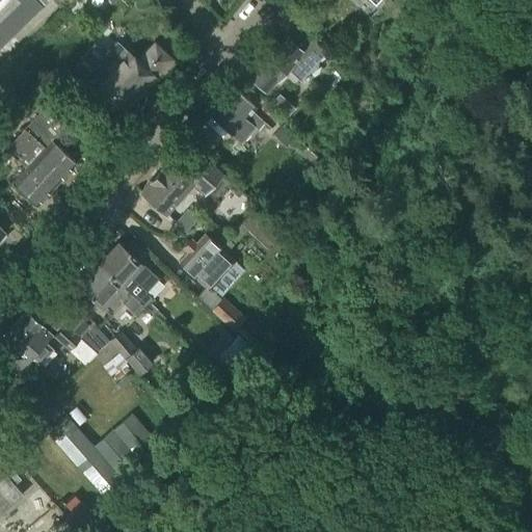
[(0,0),(0,47),(48,0),(0,0)]
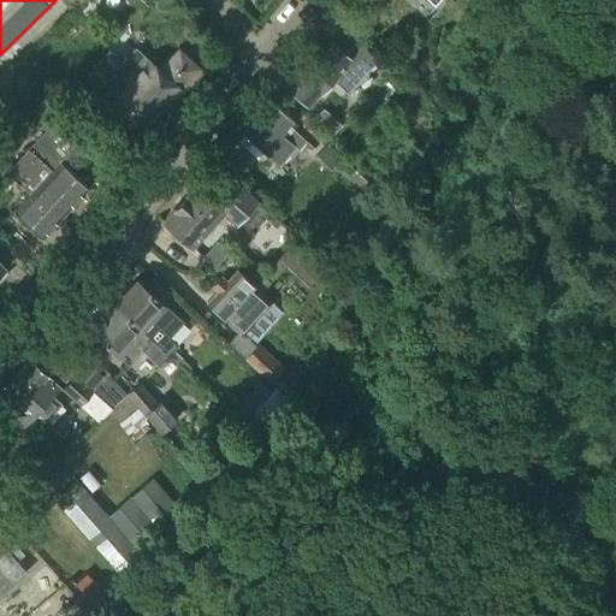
[(349,43),(341,35),(333,43),(331,41),(318,57),(314,54),(300,71),(302,73),(288,89),(307,106),(332,80),(347,94),(378,60),(354,39),(349,43)]
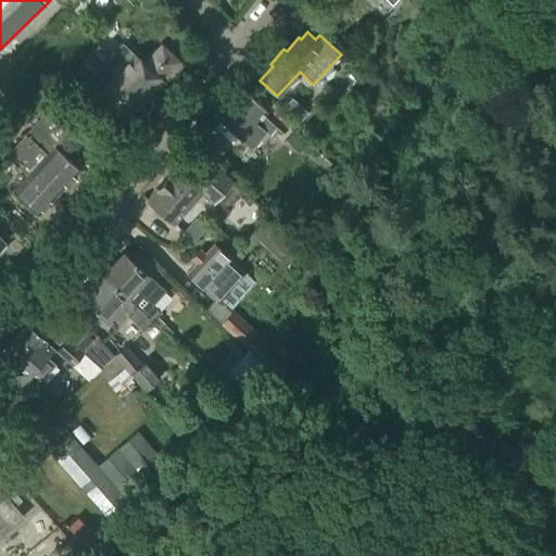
[(146,65),(122,45),(90,79),(113,100),(105,108),(122,123),(129,114),(129,115),(177,63),(161,49),(146,65)]
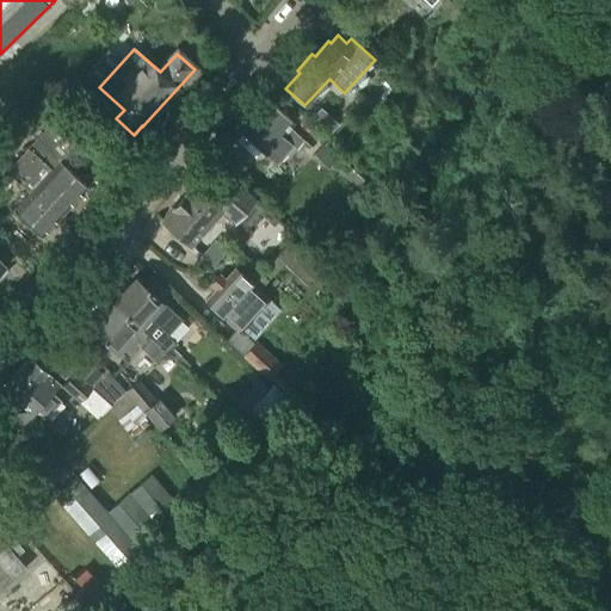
[(44,96),(51,90),(39,76),(32,82),(44,96)]
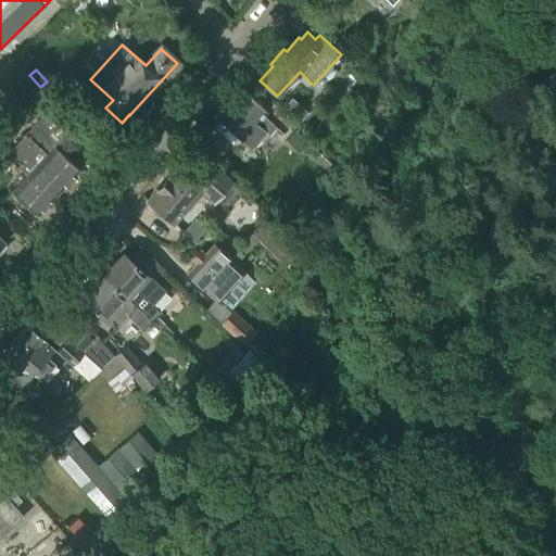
[(74,89),(64,76),(57,83),(66,96),(74,89)]
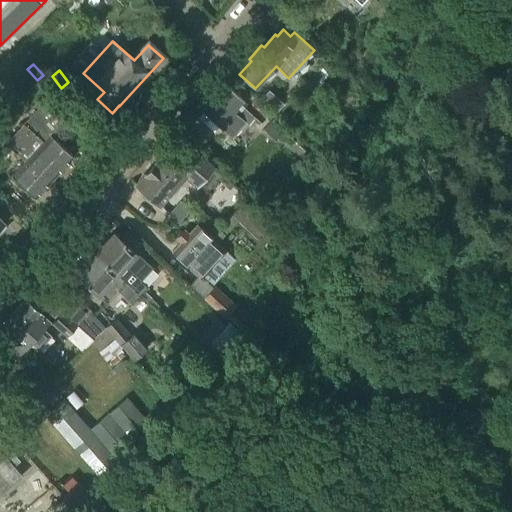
[(248,125),(255,117),(242,106),(245,103),(225,85),(203,111),(204,112),(198,118),(214,132),(220,126),(234,138),(247,123),(248,125)]
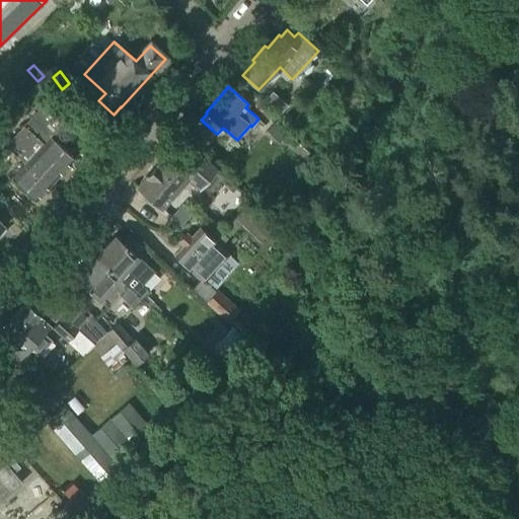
[(272,91),(265,99),(280,115),(287,105),(272,91)]
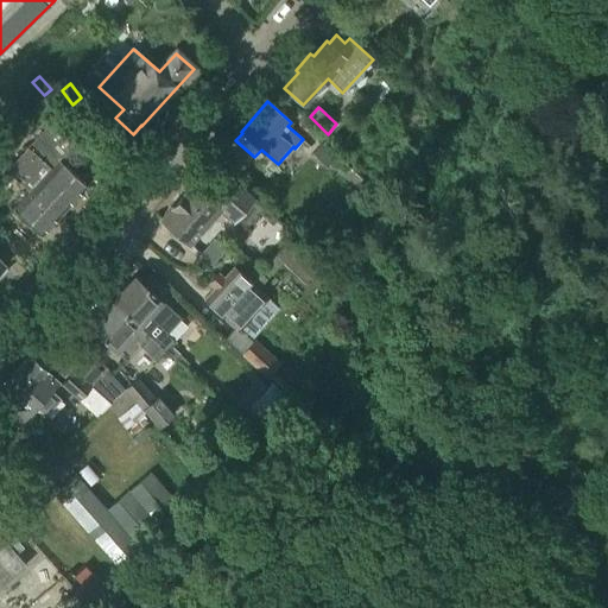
[(59,162),(78,141),(55,120),(29,147),(26,150),(49,171),(39,183),(68,208),(88,187),(59,162)]
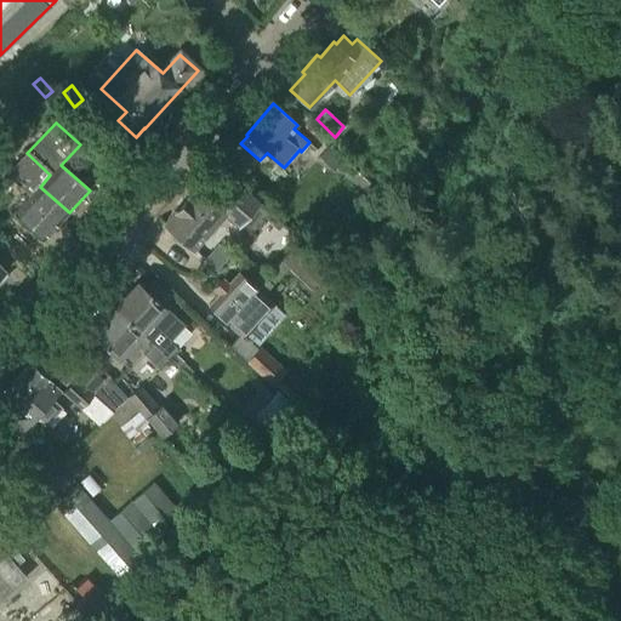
[(332,172),(343,161),(329,146),(318,158),(332,172)]
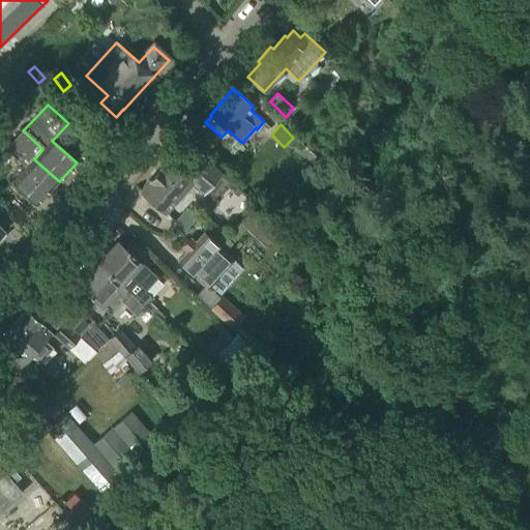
[(36,206),(59,181),(34,159),(42,149),(23,130),(5,149),(26,168),(11,183),(36,206)]
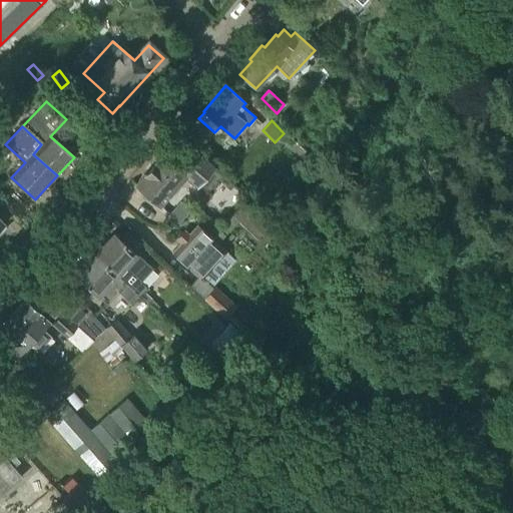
[(222,175),(179,137),(136,185),(159,205),(187,175),(206,192),(222,175)]
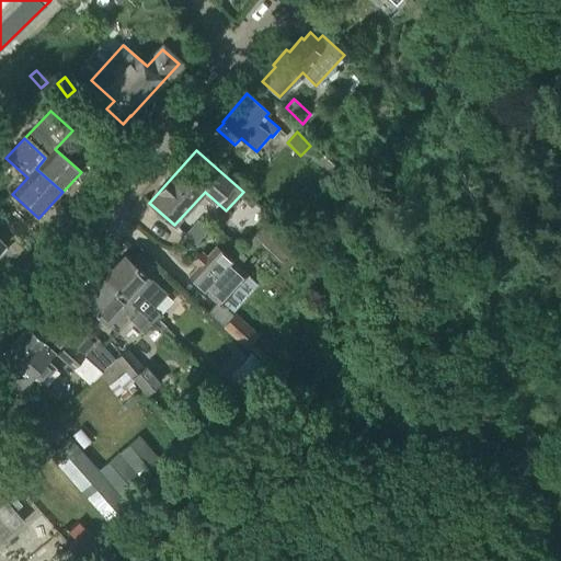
[(300,244),(271,217),(240,251),(247,256),(259,244),(282,265),(300,244)]
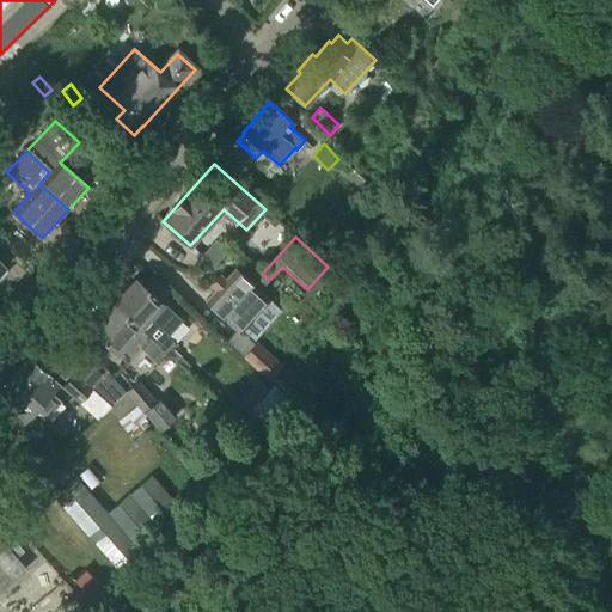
[(214,267),(225,254),(214,244),(203,256),(214,267)]
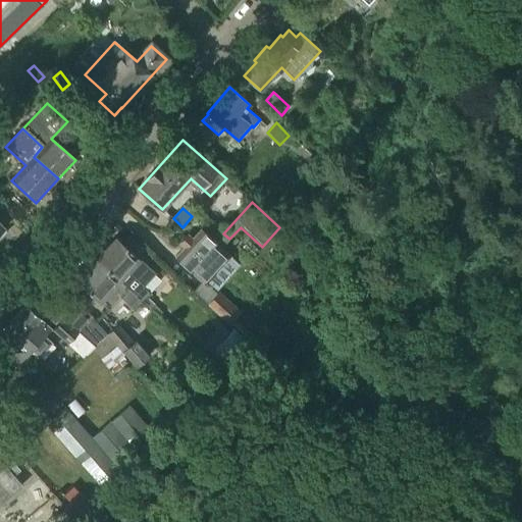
[(230,257),(201,229),(192,239),(188,235),(180,244),(185,248),(175,257),(205,283),(230,257)]
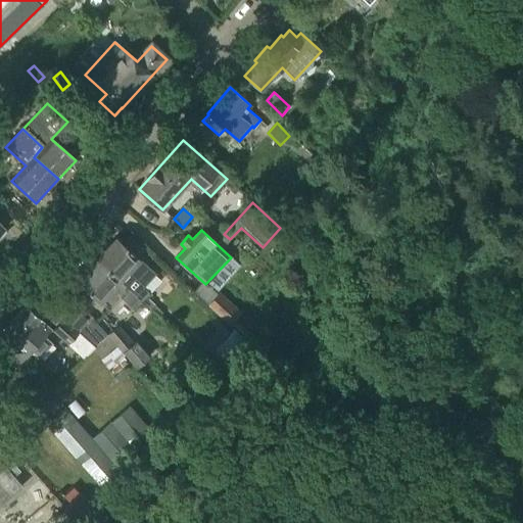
[(115,239),(97,259),(100,263),(125,286),(143,302),(150,308),(157,301),(142,288),(154,275),(115,239)]
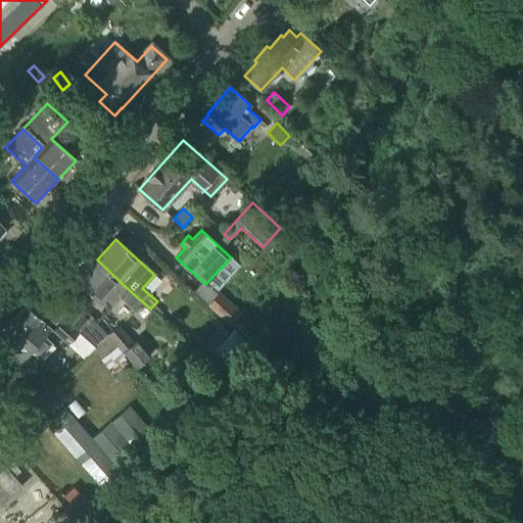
[(100,263),(97,259),(77,281),(108,311),(121,297),(135,311),(143,302),(125,286),(100,263)]
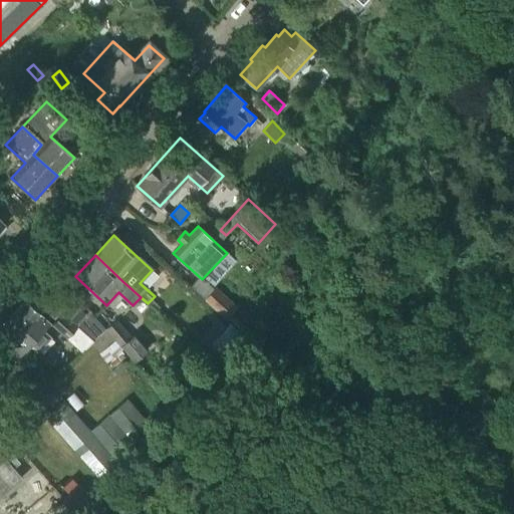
[(216,288),(205,299),(224,318),(235,307),(216,288)]
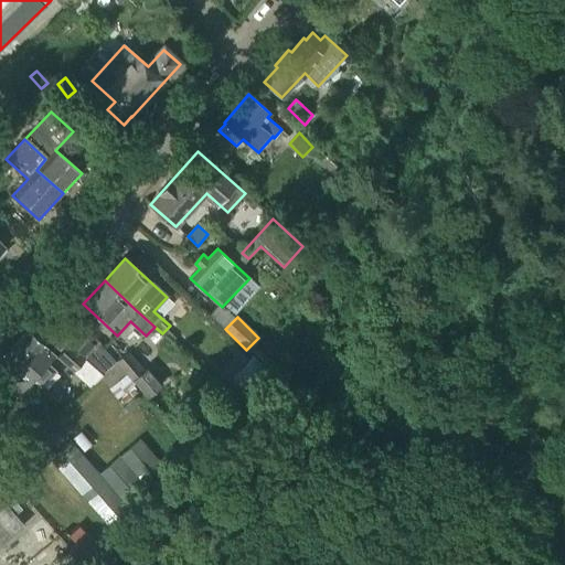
[(42,385),(55,371),(46,363),(54,355),(42,344),(43,343),(28,330),(0,361),(0,376),(7,383),(3,387),(16,398),(23,388),(33,377),(42,385)]
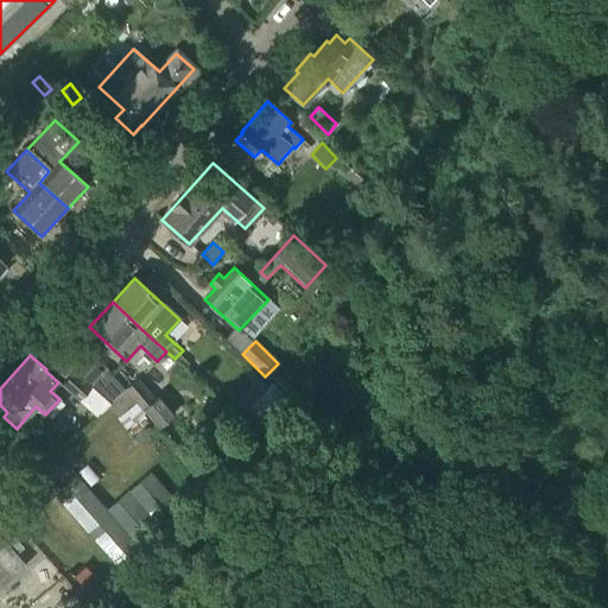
[(101,373),(84,358),(61,385),(97,418),(125,390),(106,368),(101,373)]
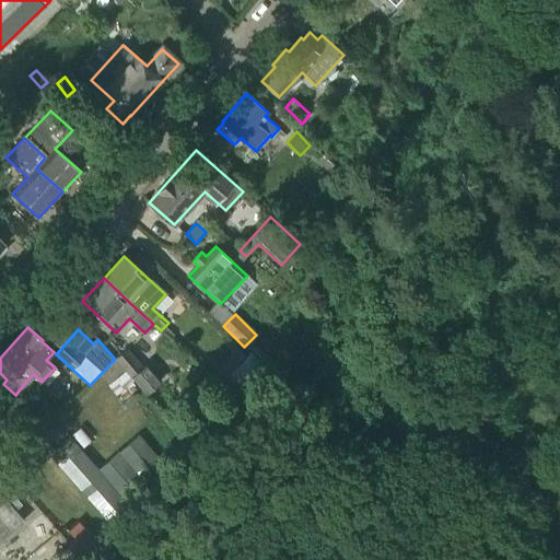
[(142,369),(126,350),(116,360),(146,394),(161,382),(147,365),(142,369)]
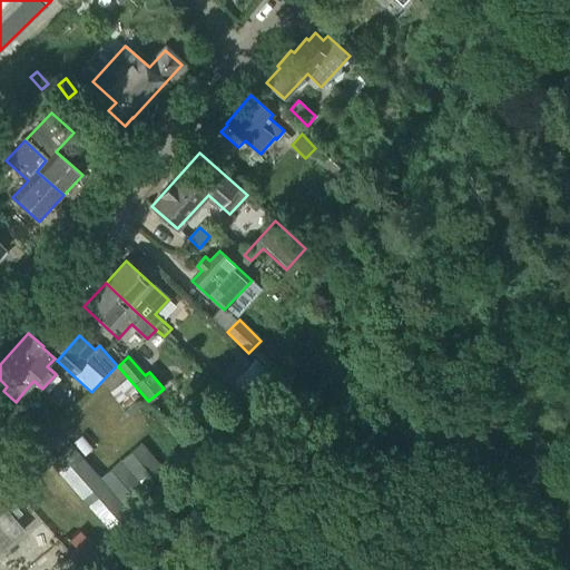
[(108,531),(170,477),(140,442),(99,477),(71,443),(49,462),(108,531)]
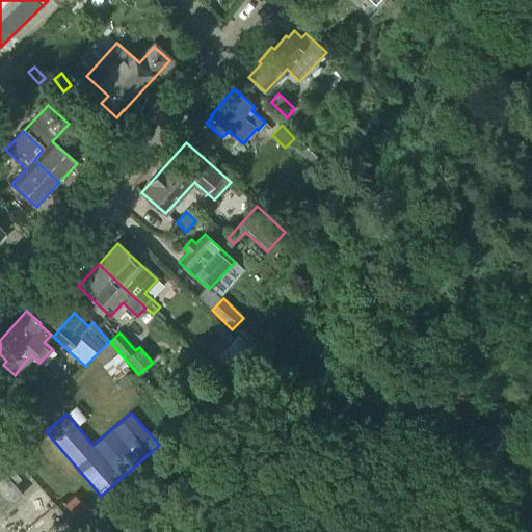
[(0,469),(0,514),(22,496),(12,485),(19,480),(5,464),(0,469)]
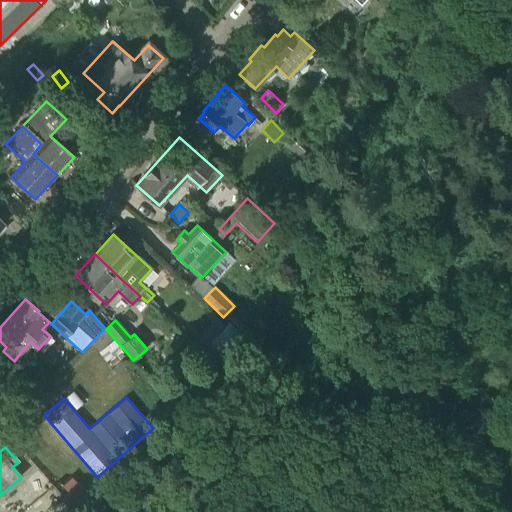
[(71,476),(62,485),(70,494),(79,485),(71,476)]
